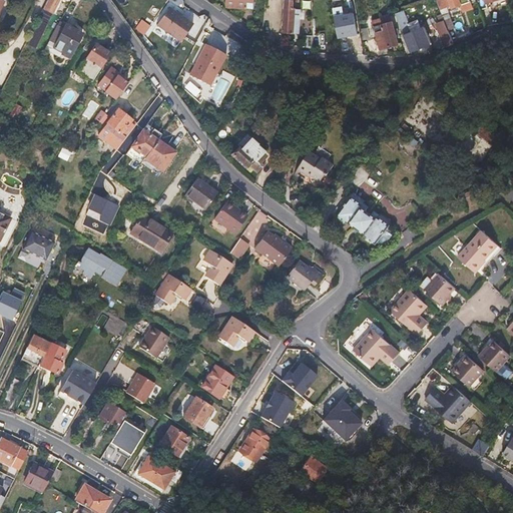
[(55,0),(45,0),(39,13),(46,17),(55,0)]
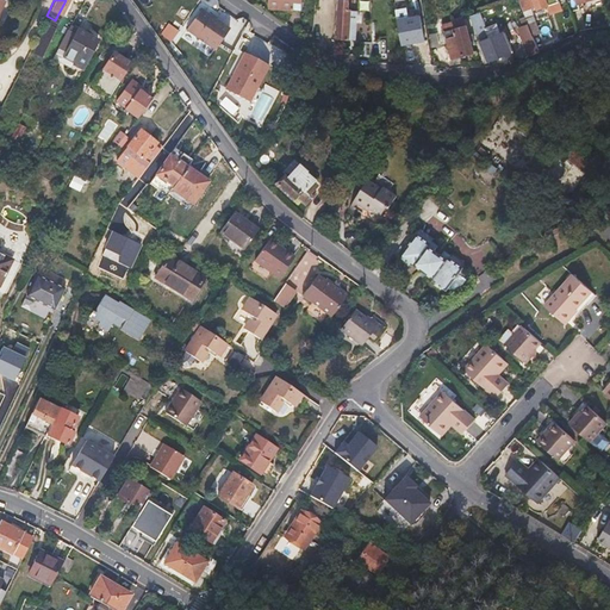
[(303,0),(272,0),(271,7),(294,11),(296,0),(299,0),(304,0),(303,0)]
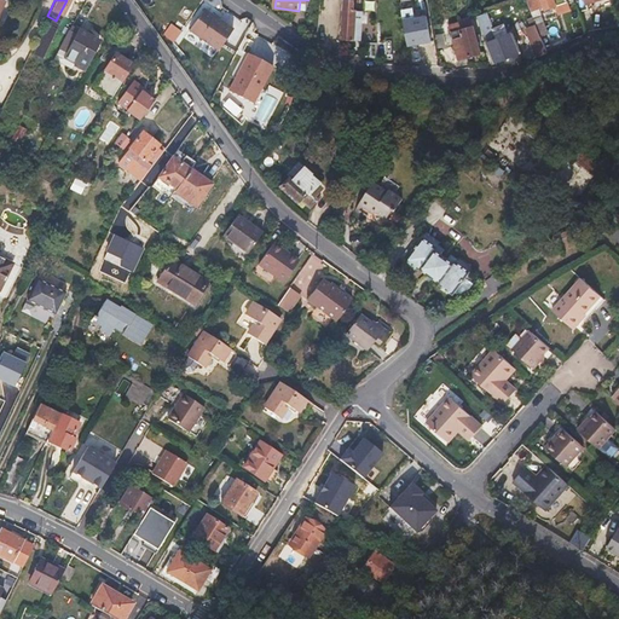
[(359,0),(343,0),(340,40),(362,41),(364,13),(353,12),(353,3),(360,3),(359,0)]
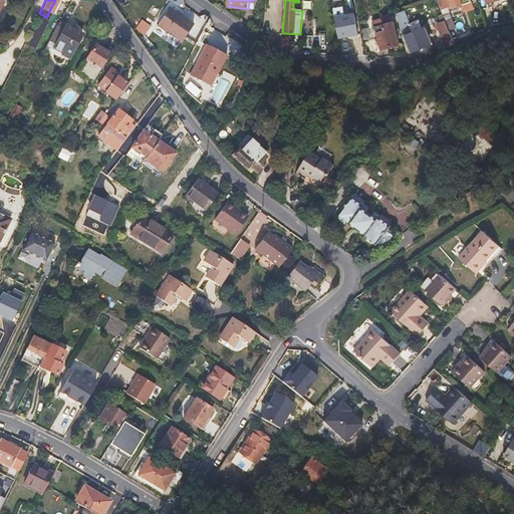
[(331,0),(336,29),(355,25),(353,14),(349,15),(347,7),(342,8),(340,0),(331,0)]
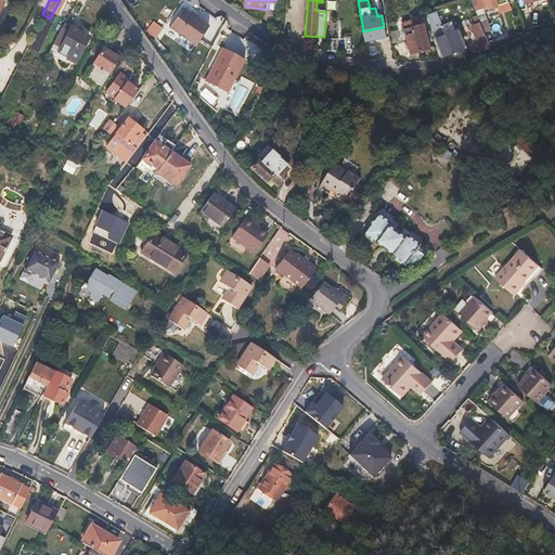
[(473,0),(477,10),(488,5),(489,7),(508,1),(507,0),(473,0)]
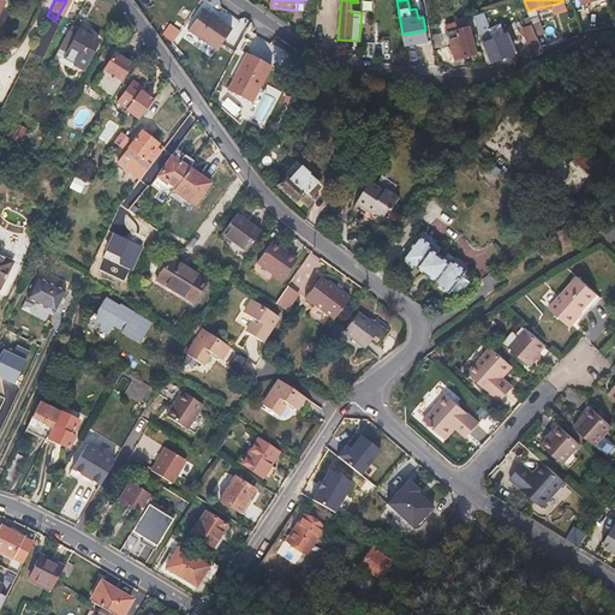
[(603,0),(572,0),(575,12),(584,10),(583,6),(604,0),(603,0)]
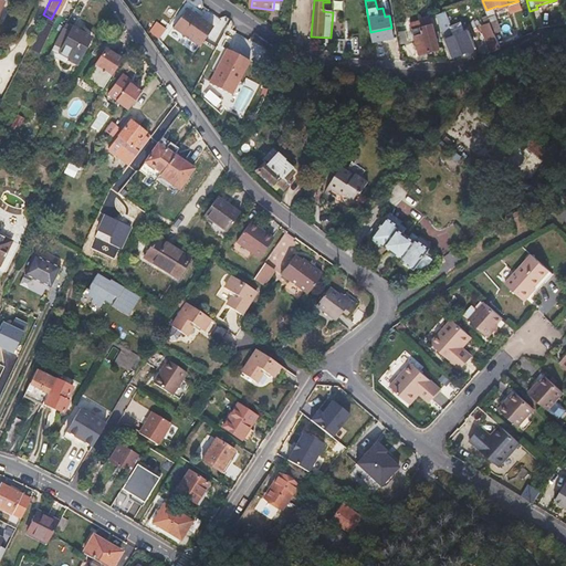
[(149,1),(142,3),(144,13),(152,11),(149,1)]
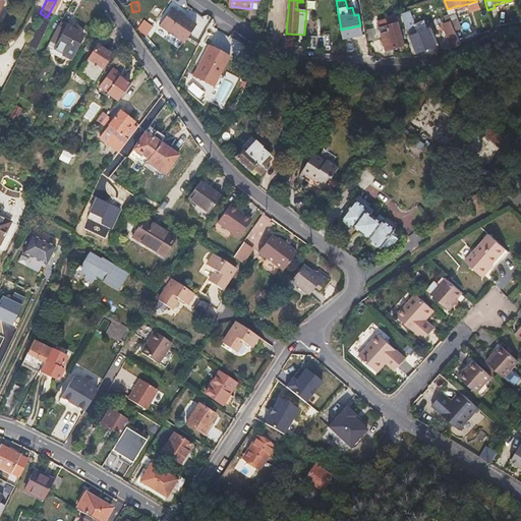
[(162,22),(174,32),(177,29),(189,38),(198,24),(174,6),(162,22)]
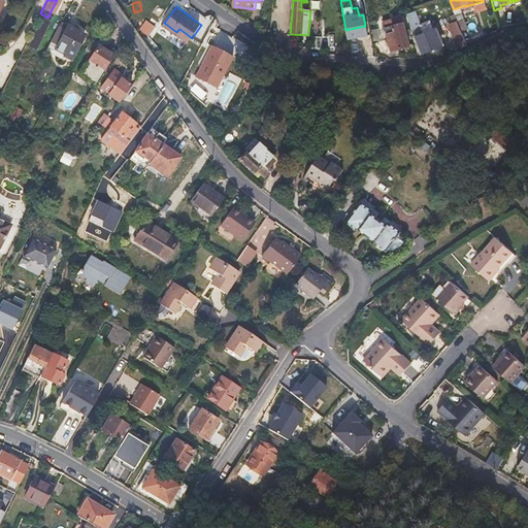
[(432,29),(424,32),(422,25),(416,10),(407,13),(420,52),(426,50),(441,44),(435,28),(432,29)]
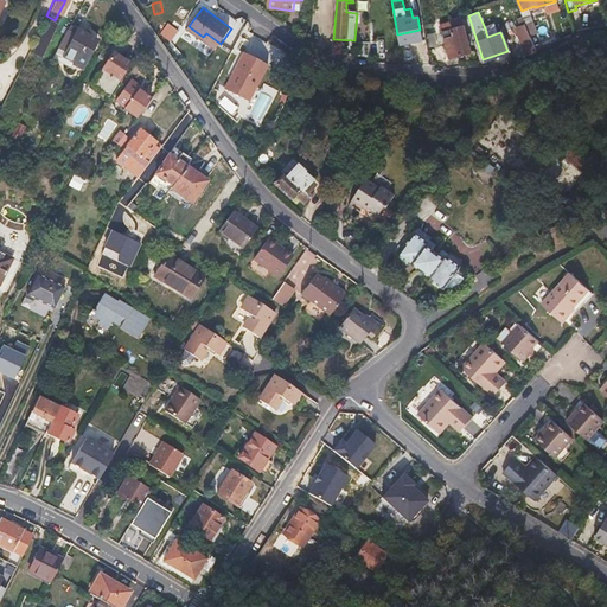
[(511,27),(523,24),(521,17),(509,20),(511,27)]
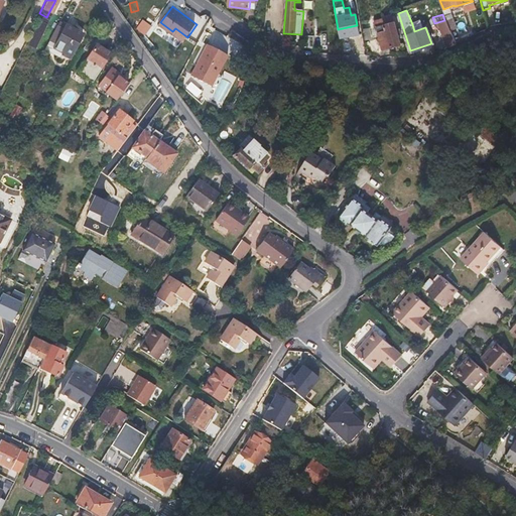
[(372,22),(381,47),(399,41),(391,16),(372,22)]
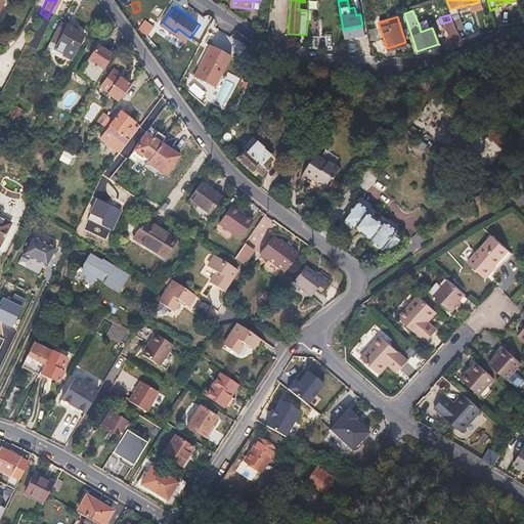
[(456,26),(459,33),(467,31),(462,17),(454,20),(456,26)]
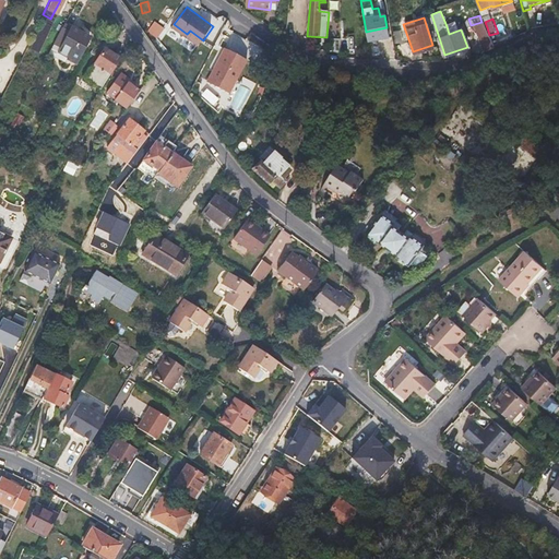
[(447,26),(449,34),(458,31),(455,23),(447,26)]
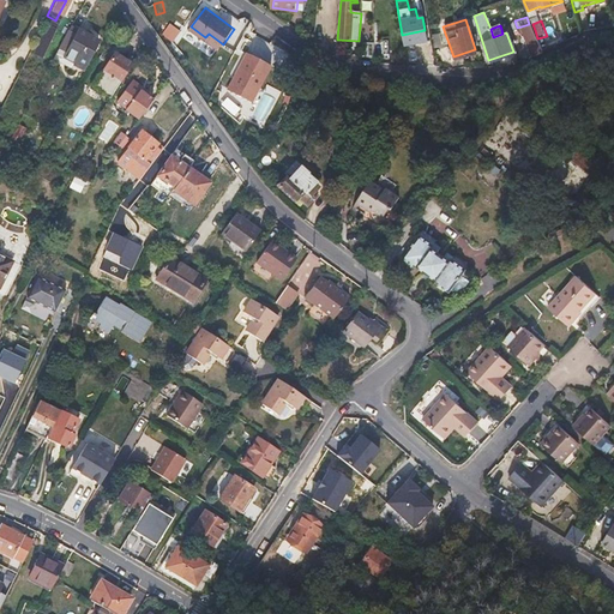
[(61,59),(67,62),(71,56),(76,59),(72,65),(78,68),(95,41),(70,26),(56,49),(65,54),(61,59)]
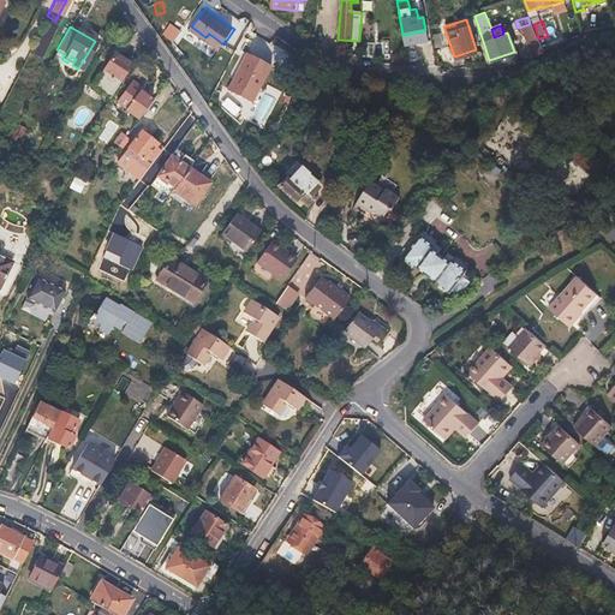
[(327,31),(316,30),(315,45),(326,46),(327,31)]
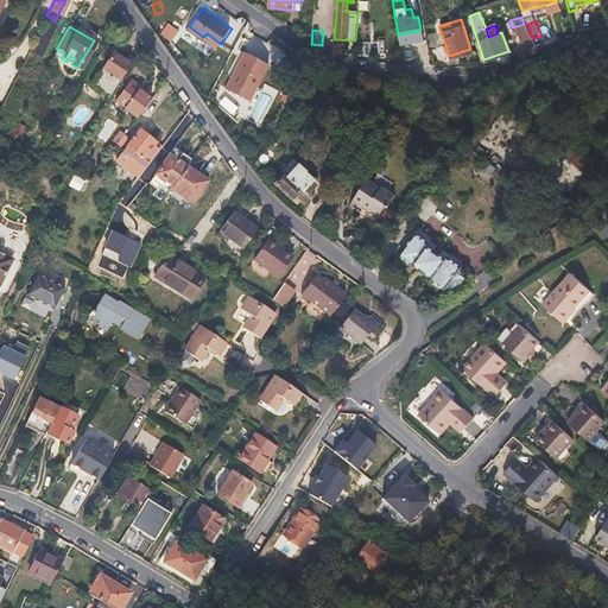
[(519,33),(526,56),(537,51),(532,38),(530,30),(519,33)]
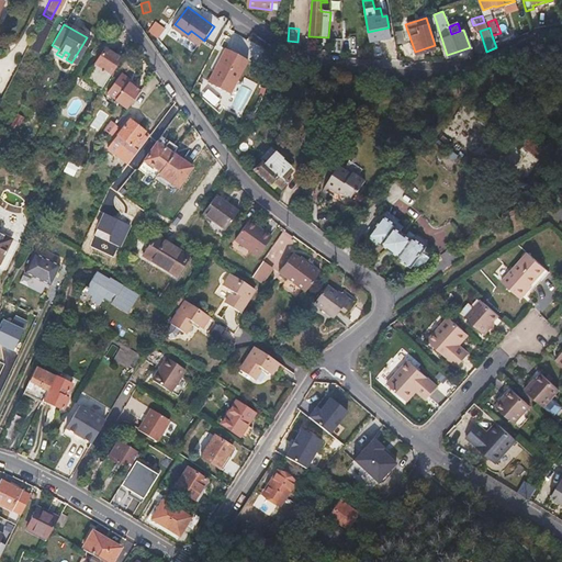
[(201,44),(204,41),(191,31),(188,34),(201,44)]
